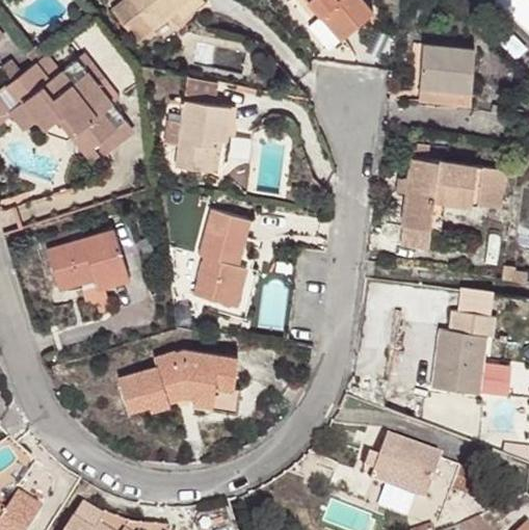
[(207,1),(206,0),(128,0),(129,1),(114,14),(140,45),(156,32),(179,14),(185,20),(207,1)]
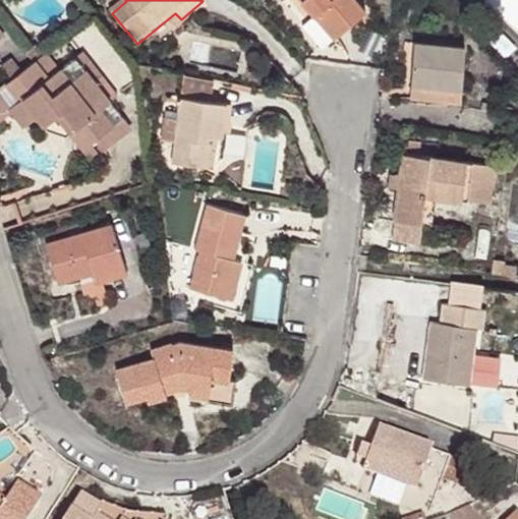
[(303,0),(336,36),(365,9),(357,0),(303,0)]
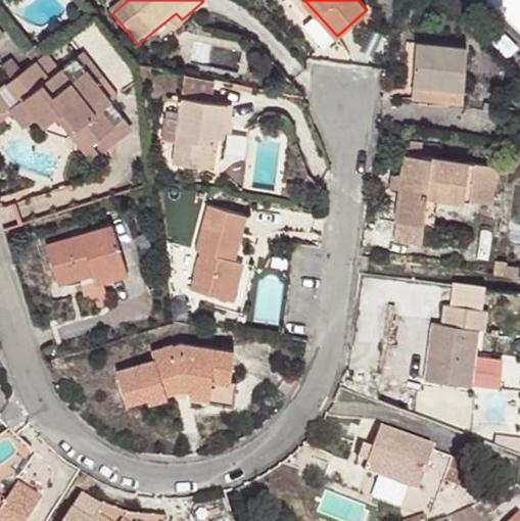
[(0,42),(8,36),(0,26),(0,42)]
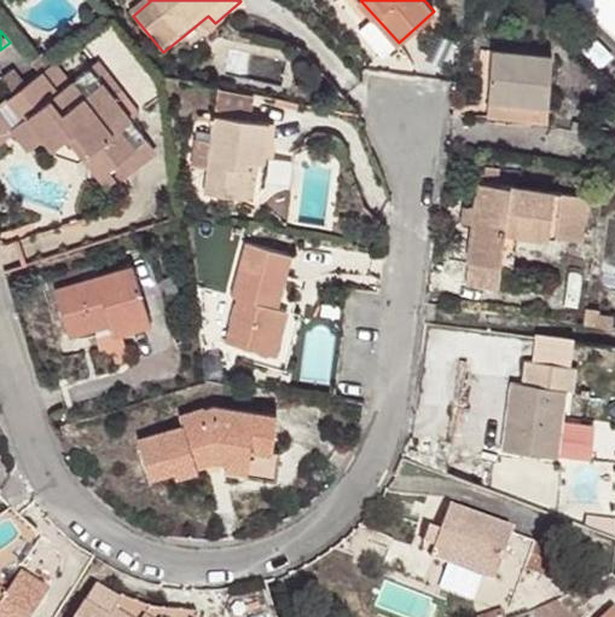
[(489,107),(547,111),(553,61),(493,56),(489,107)]
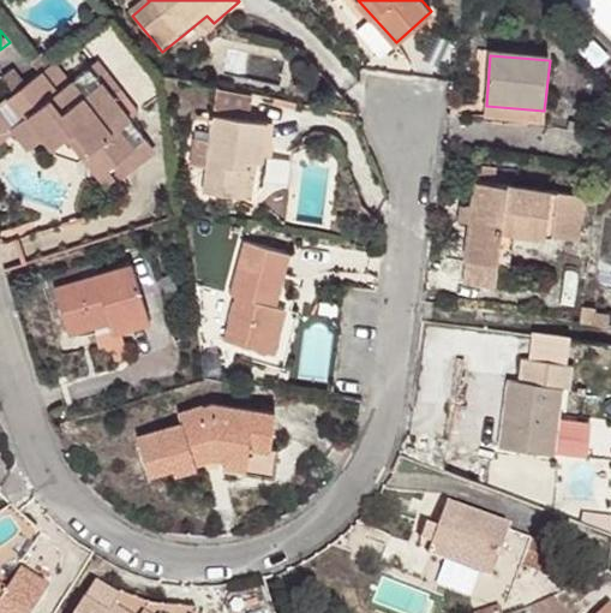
[(43,75),(0,108),(0,121),(10,113),(21,125),(9,136),(27,155),(42,143),(52,154),(78,165),(95,184),(144,144),(88,73),(60,96),(43,75)]
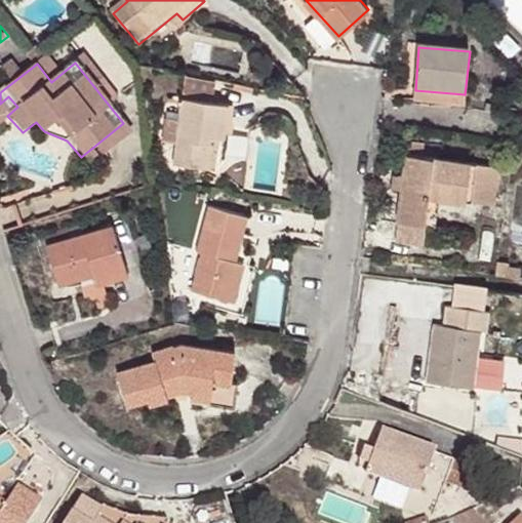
[(464,108),(465,94),(415,90),(415,102),(464,108)]
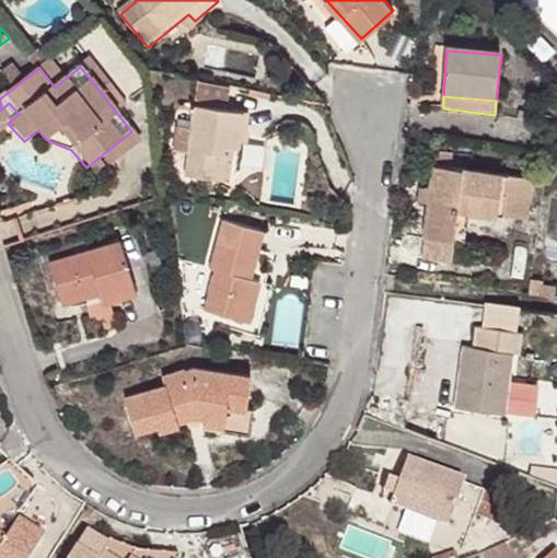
[(189,175),(225,179),(229,148),(238,149),(243,150),(246,113),(197,106),(189,175)]
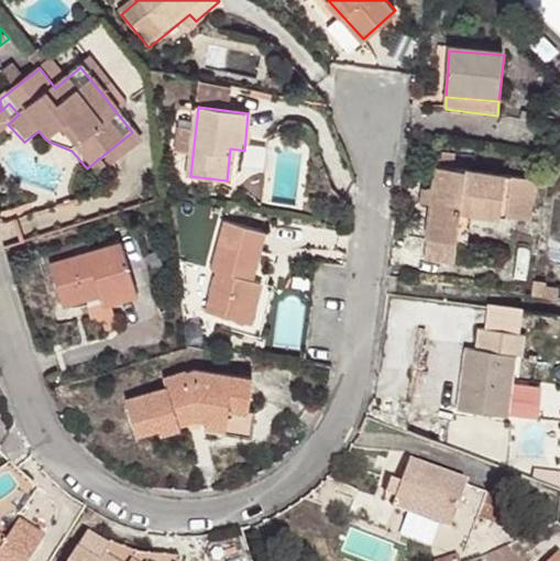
[(230,149),(227,180),(235,182),(239,150),(230,149)]
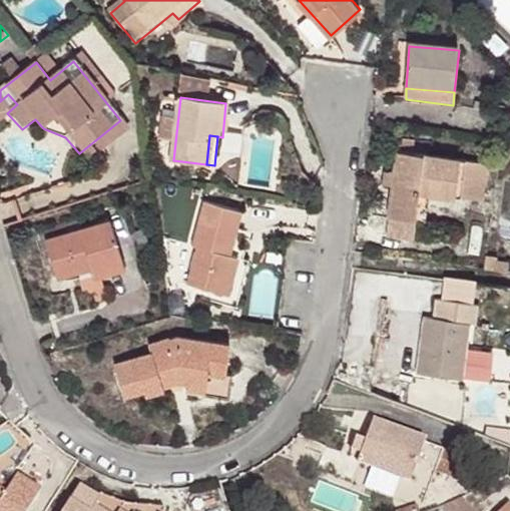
[(397,154),(395,173),(394,187),(389,236),(415,239),(421,193),(456,198),(461,161),(397,154)]
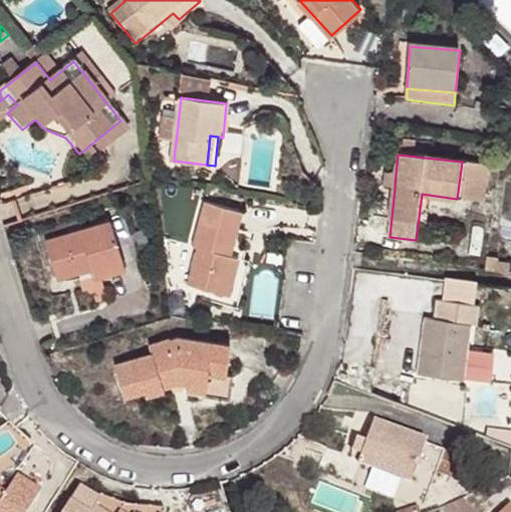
[(490,165),(462,162),(457,199),(485,202),(490,165)]
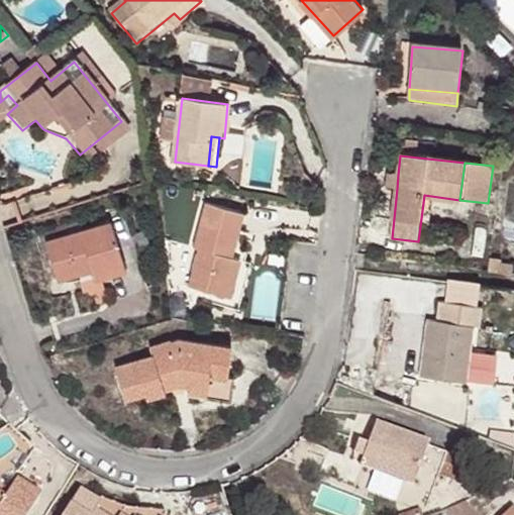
[(397,189),(398,175),(388,174),(386,187),(397,189)]
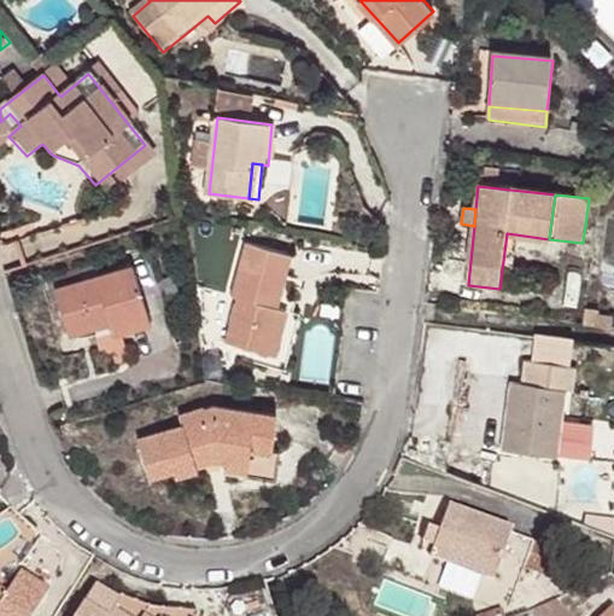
[(224,341),(243,346),(269,352),(281,306),(274,304),(286,251),(243,240),(228,297),(233,298),(224,341)]
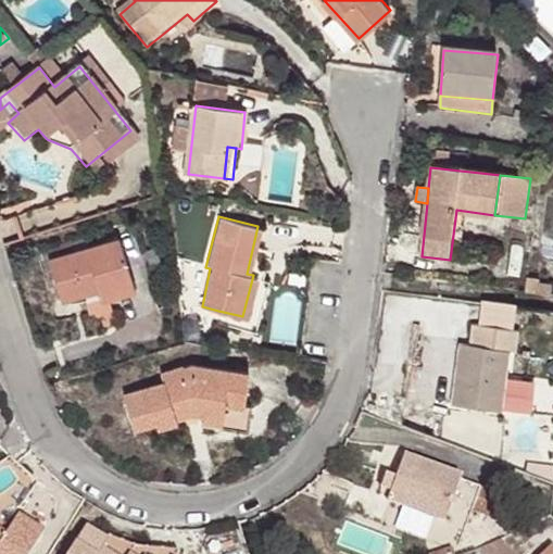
[(97,291),(134,280),(121,238),(49,261),(62,301),(80,296),(89,326),(110,320),(108,311),(102,312),(100,302),(97,291)]
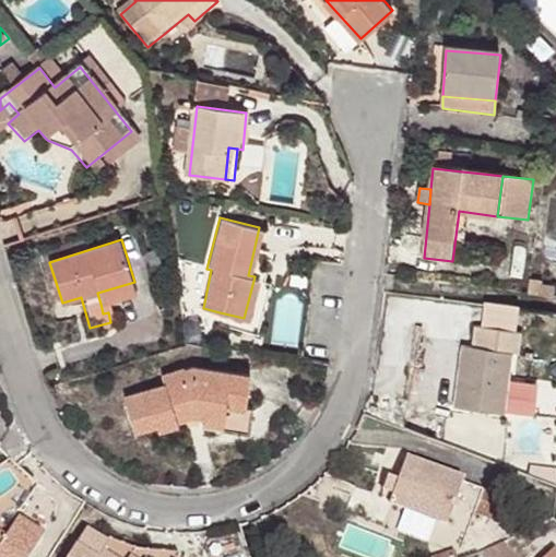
[(539,276),(527,274),(524,289),(549,294),(552,281),(539,280),(539,276)]
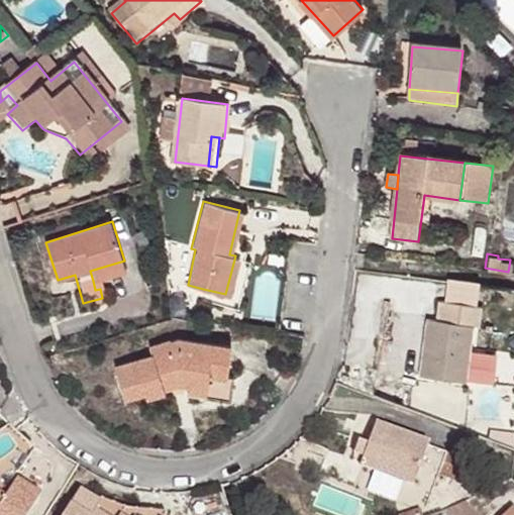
[(225,294),(203,289),(201,299),(235,308),(248,259),(235,255),(225,294)]
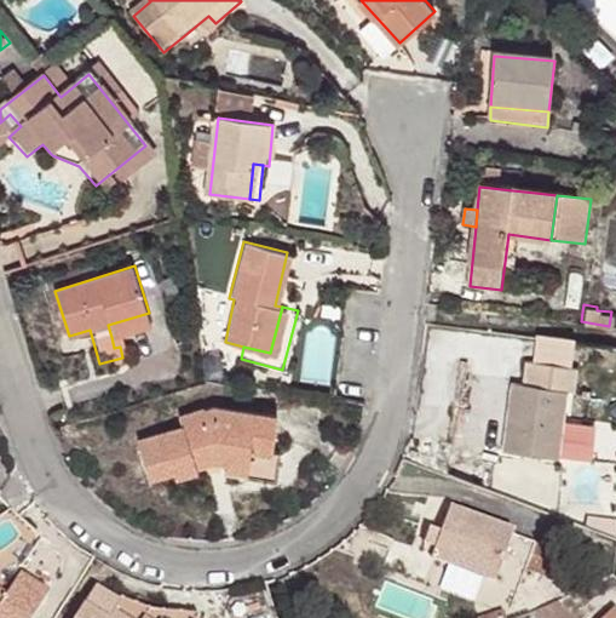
[(149,313),(108,325),(111,337),(153,325),(149,313)]
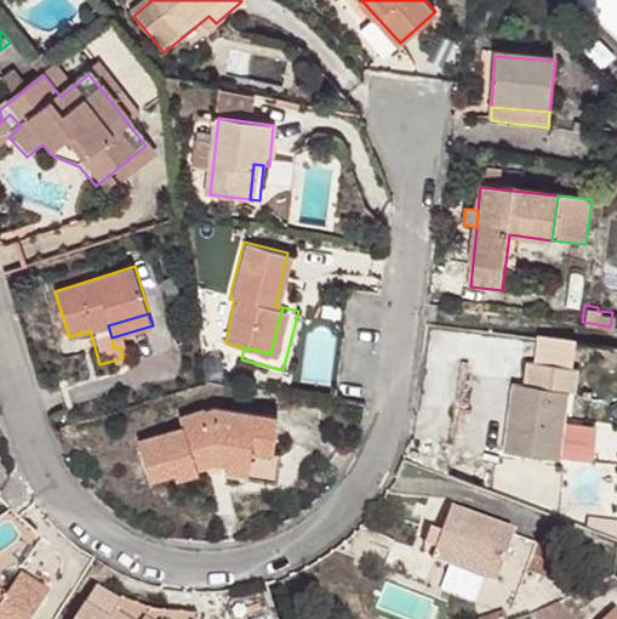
[(508,456),(559,463),(569,395),(575,396),(578,370),(530,364),(529,388),(516,387),(508,456)]
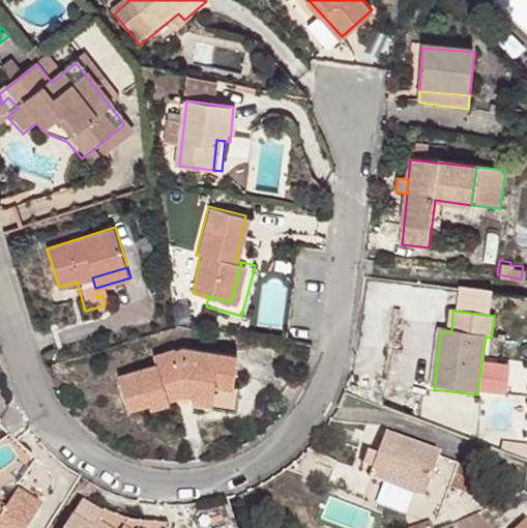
[(193,408),(236,412),(239,385),(234,385),(237,354),(179,348),(154,355),(157,363),(120,375),(130,410),(148,406),(150,411),(170,405),(167,397),(183,392),(184,398),(194,399),(193,408)]
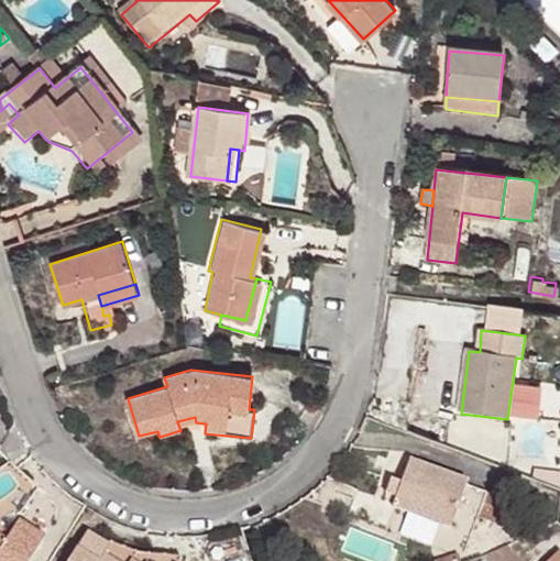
[(398,484),(392,502),(390,508),(447,529),(454,508),(475,516),(483,496),(463,487),(464,485),(407,463),(398,484)]
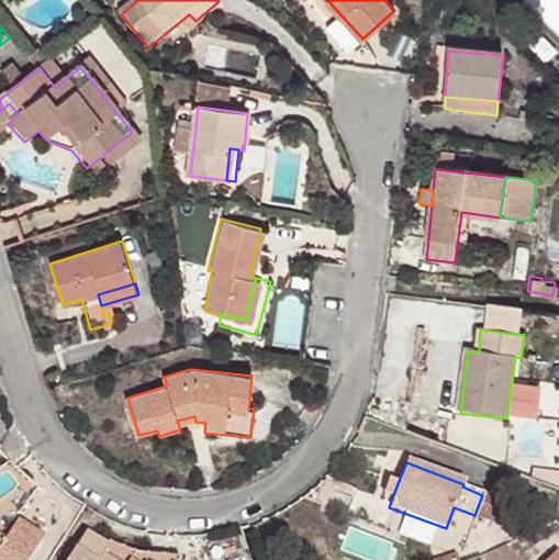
[(382,496),(391,501),(398,483),(389,479),(382,496)]
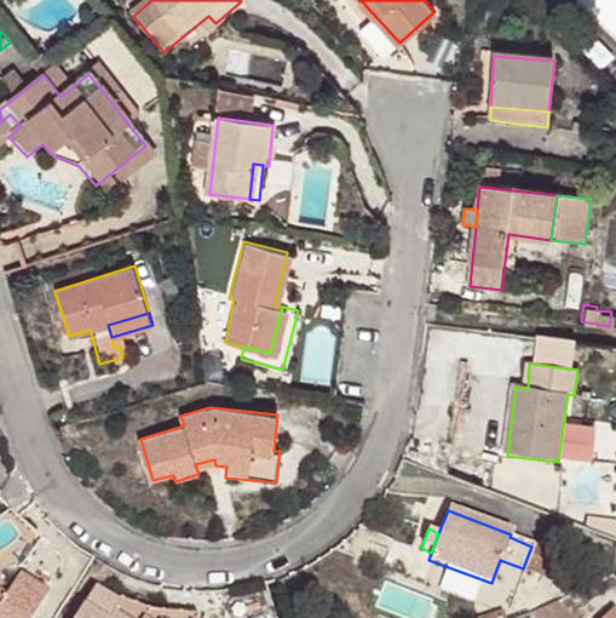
[(531,547),(523,568),(554,582),(564,559),(531,547)]
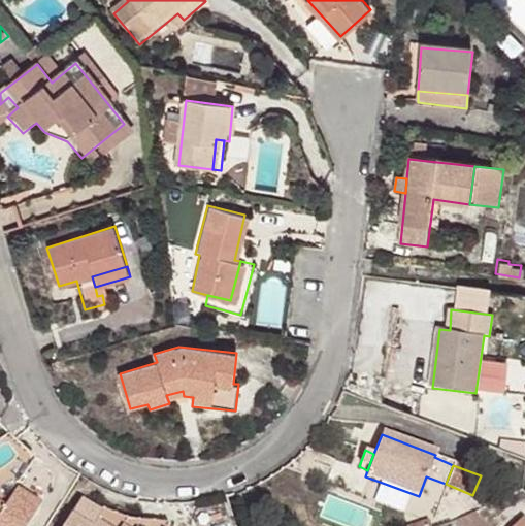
[(0,525),(25,525),(38,505),(13,489),(0,507),(0,525)]
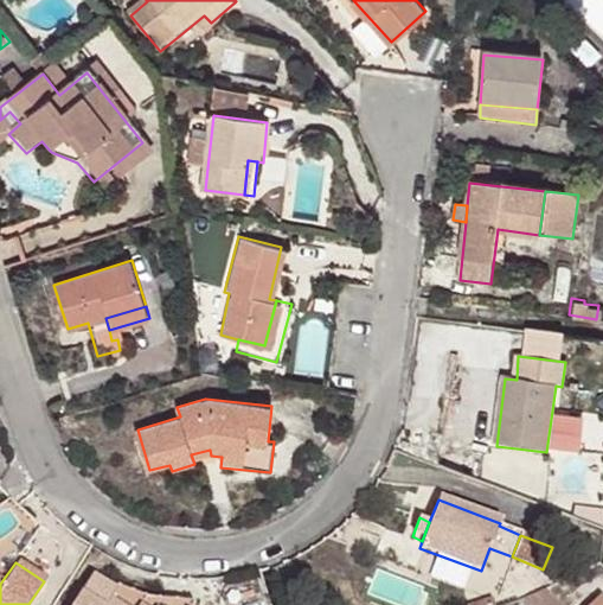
[(156,604),(149,600),(132,598),(111,587),(107,594),(85,581),(70,604),(156,604)]
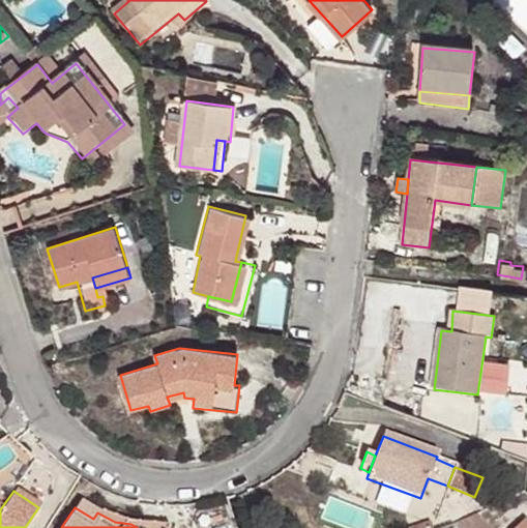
[(459,523),(462,527),(493,527),(479,515),(459,523)]
